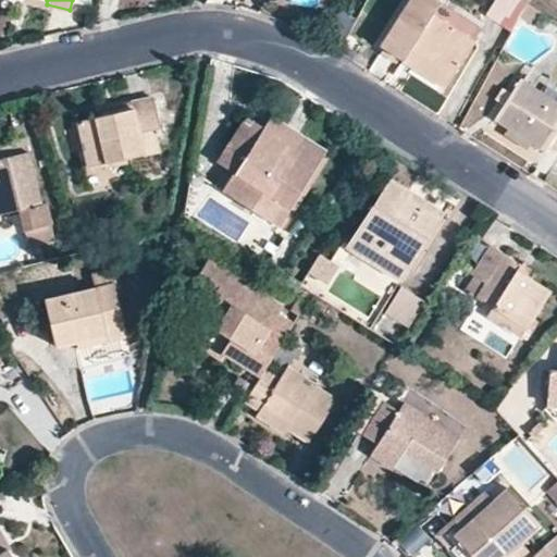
[(409,0),(380,45),(404,60),(412,48),(452,74),(474,38),(435,12),(442,0),(409,0)]
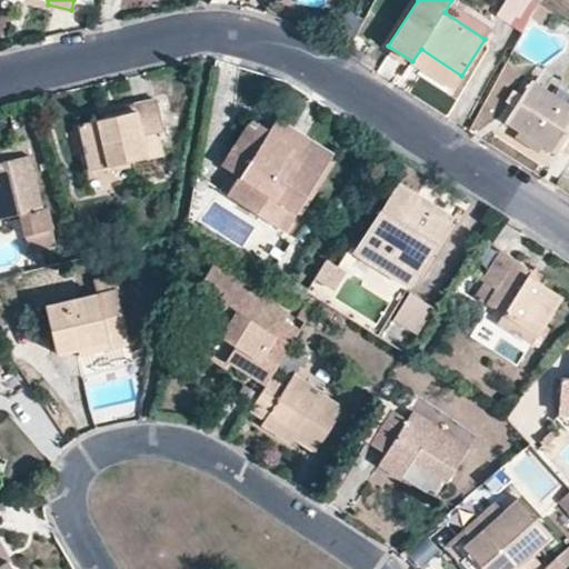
[(502,0),(527,16),(536,0),(502,0)]
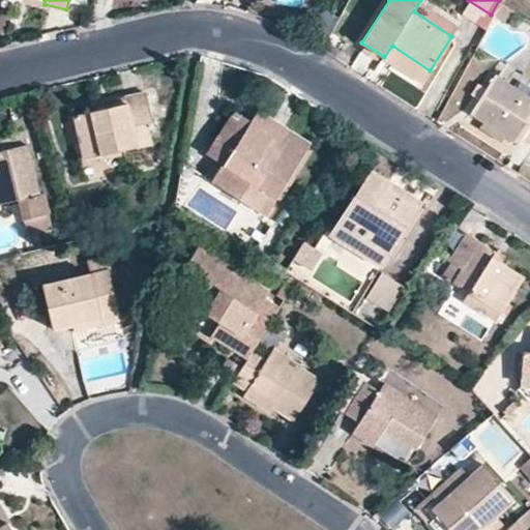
[(516,8),(501,0),(494,15),(505,23),(516,8)]
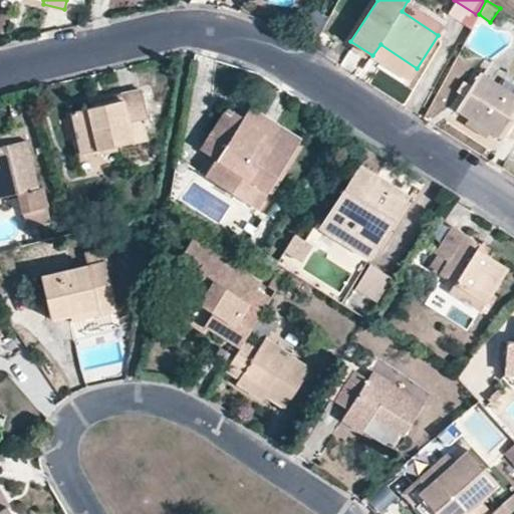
[(380,44),(372,55),(411,78),(417,68),(380,44)]
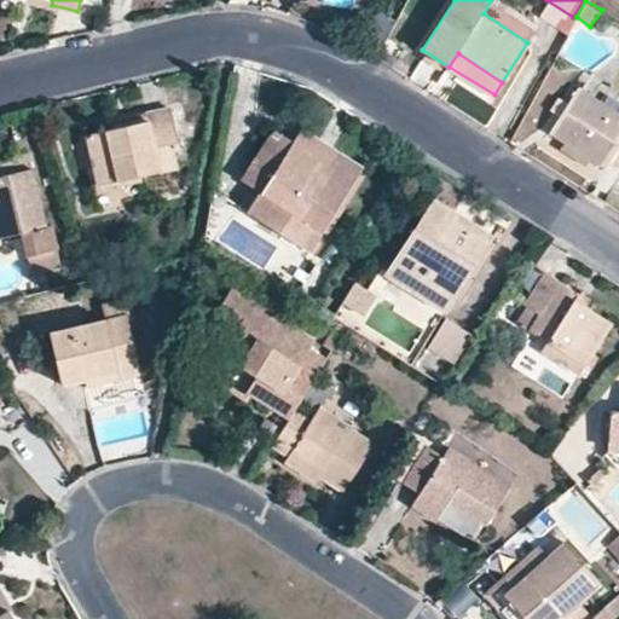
[(547,128),(565,139),(589,156),(603,166),(607,160),(618,166),(618,114),(573,87),(563,102),(556,113),(547,128)]
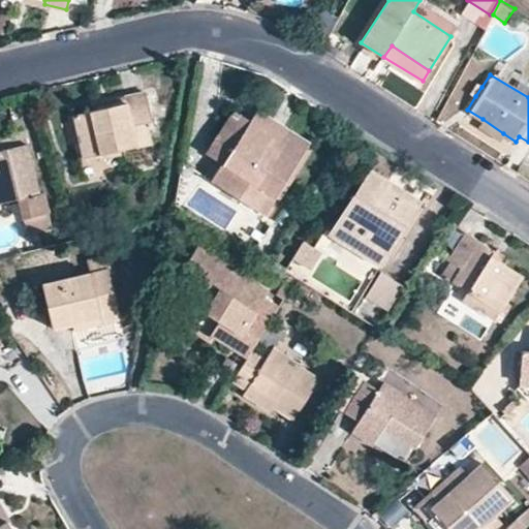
[(467,92),(475,96),(481,87),(473,82),(467,92)]
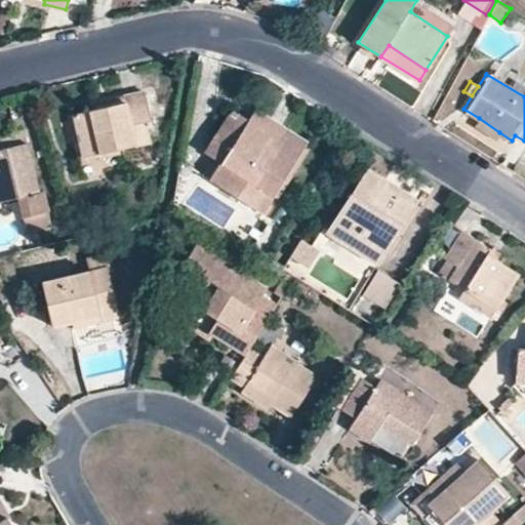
[(123,109),(94,116),(74,121),(84,162),(152,146),(148,128),(152,127),(145,96),(122,103),(123,109)]
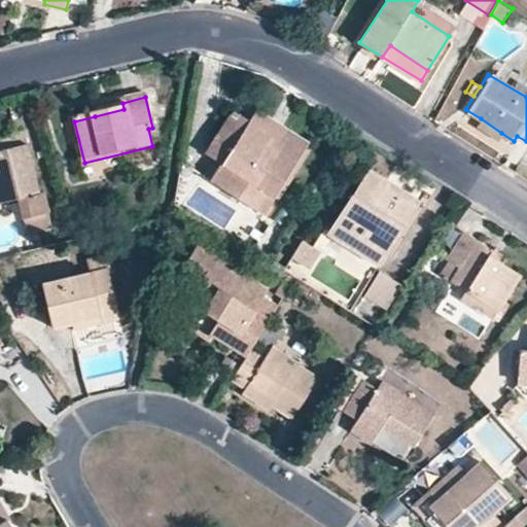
[(93,110),(95,116),(124,109),(123,103),(93,110)]
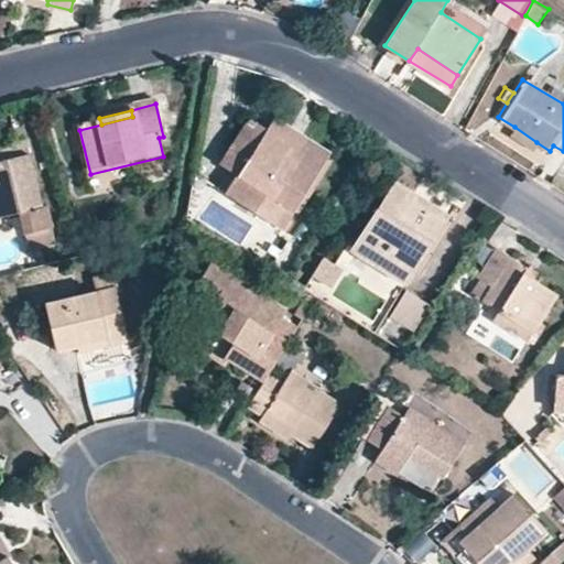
[(302,147),(331,163),(333,159),(275,121),(272,127),(286,137),(286,147),(300,153),(302,147)]
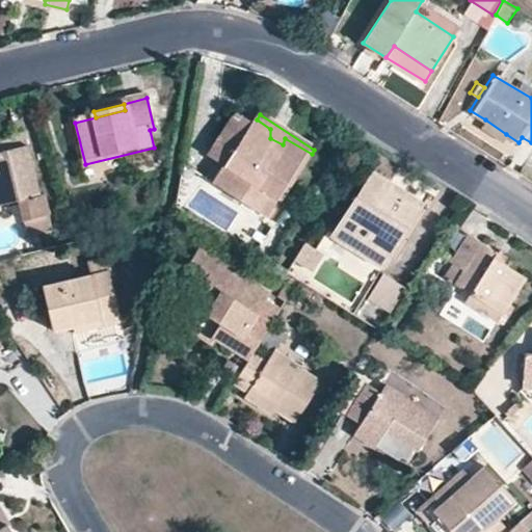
[(268,219),(312,154),(285,138),(283,144),(270,138),(270,129),(257,120),(254,125),(239,116),(217,149),(218,161),(228,167),(216,185),(268,219)]
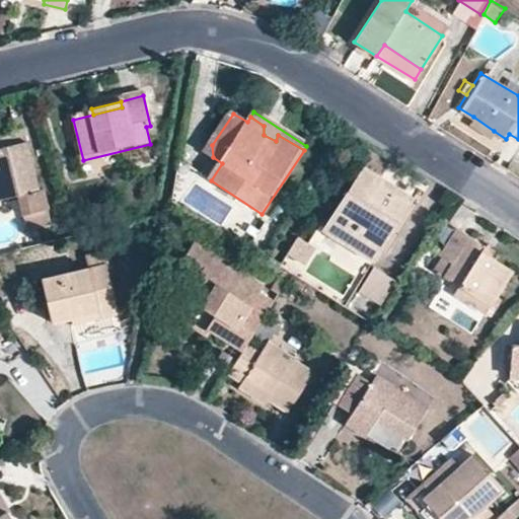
[(494,131),(473,117),(469,123),(489,136),(494,131)]
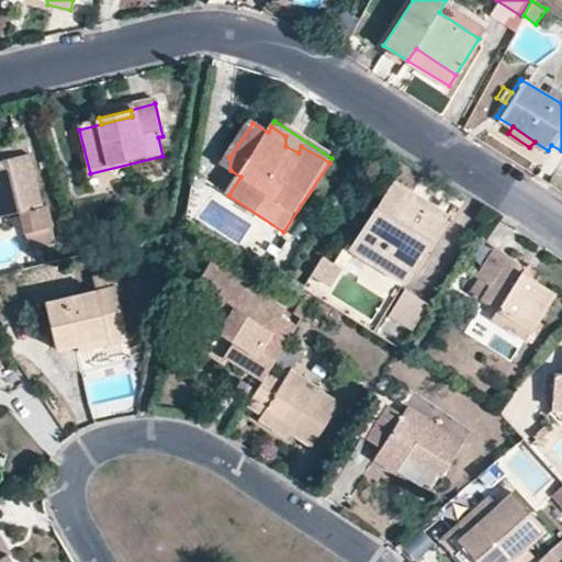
[(0,216),(22,211),(27,232),(58,223),(52,202),(42,204),(24,139),(0,146),(0,216)]
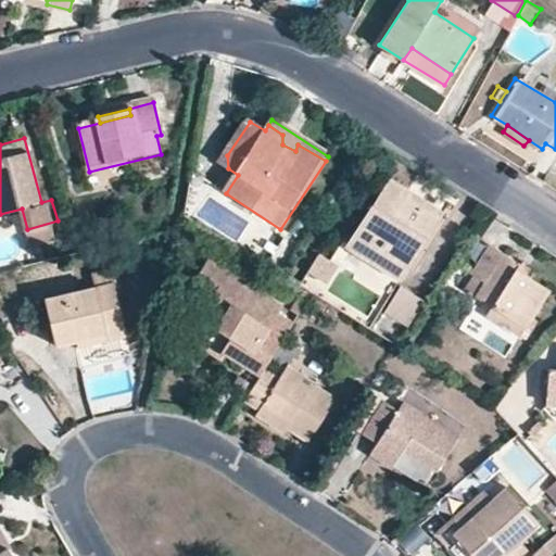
[(409,193),(388,181),(349,248),(402,280),(438,218),(406,200),(409,193)]
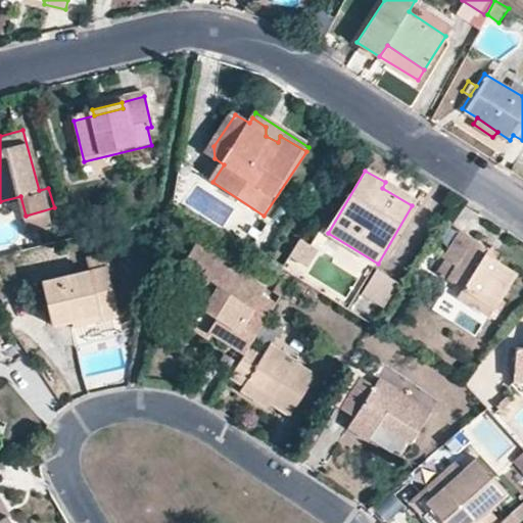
[(456,267),(447,279),(462,288),(458,294),(488,316),(516,271),(494,256),(484,251),(487,246),(461,230),(443,258),(456,267)]
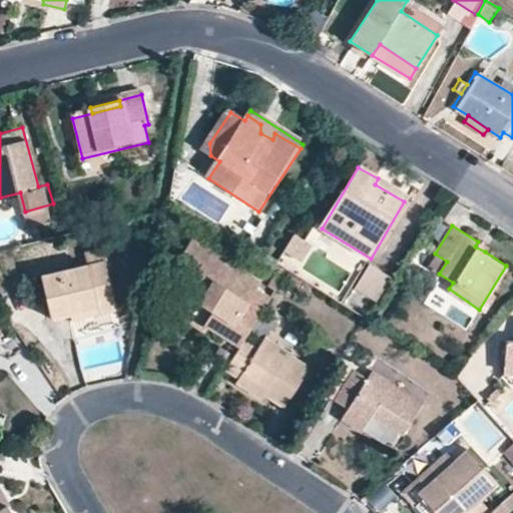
[(297,261),(307,245),(293,236),(283,252),(297,261)]
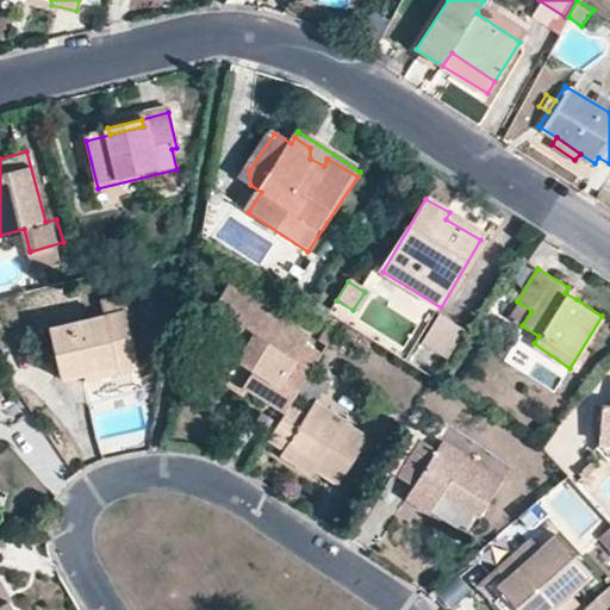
[(244,387),(285,414),(287,409),(311,371),(292,359),(305,337),(226,287),(212,312),(234,328),(219,350),(254,373),(244,387)]
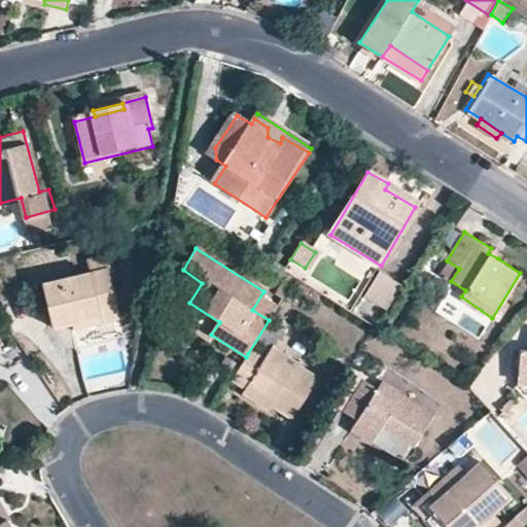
[(488,253),(498,258),(500,254),(491,248),(488,253)]
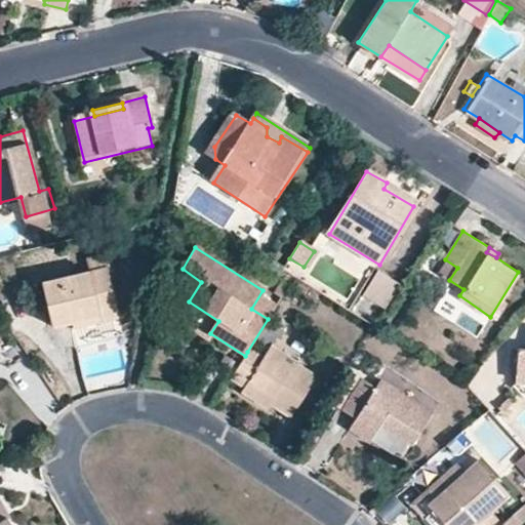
[(442,257),(432,250),(427,257),(437,264),(442,257)]
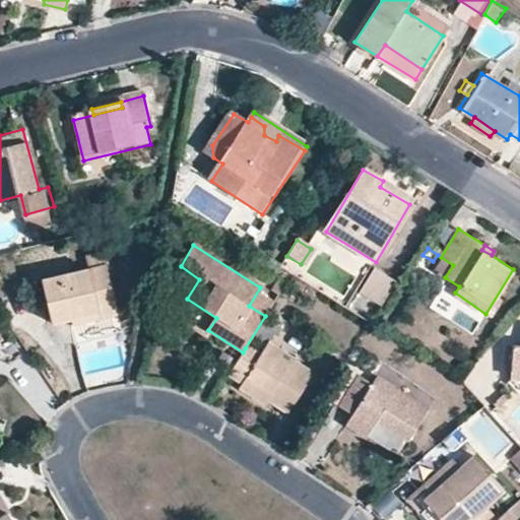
[(433,269),(445,277),(453,265),(441,257),(433,269)]
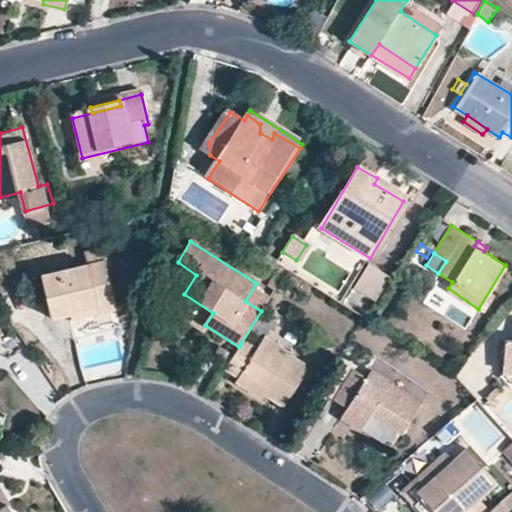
[(90,273),(107,268),(105,261),(88,265),(90,273)]
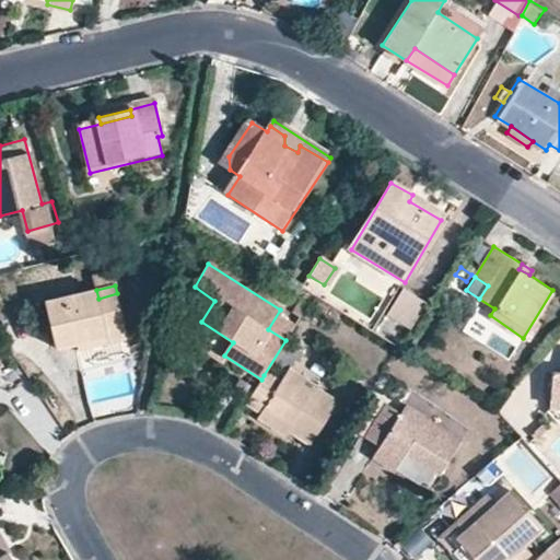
[(386,313),(416,333),(432,306),(401,288),(386,313)]
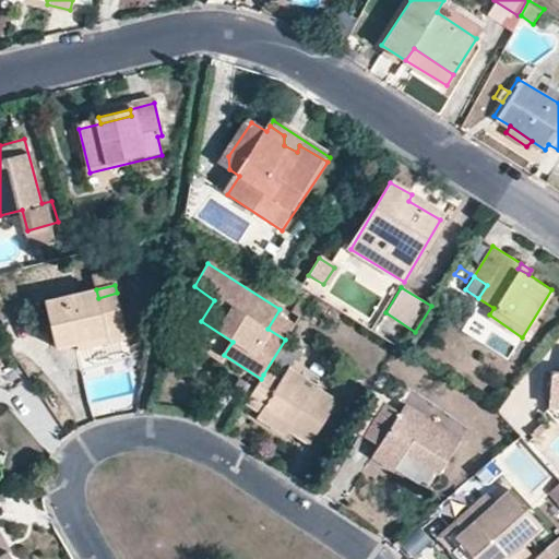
[(127,337),(117,293),(98,298),(96,289),(45,300),(54,348),(78,343),(86,341),(87,347),(127,337)]
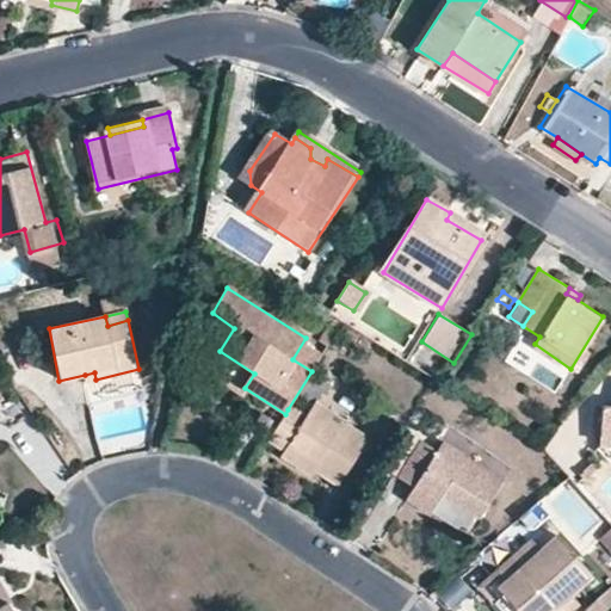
[(142,392),(139,369),(96,380),(102,402),(142,392)]
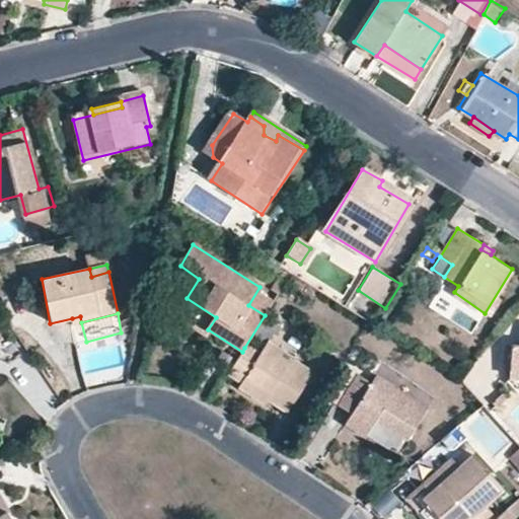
[(264,344),(261,348),(286,365),(289,359),(264,344)]
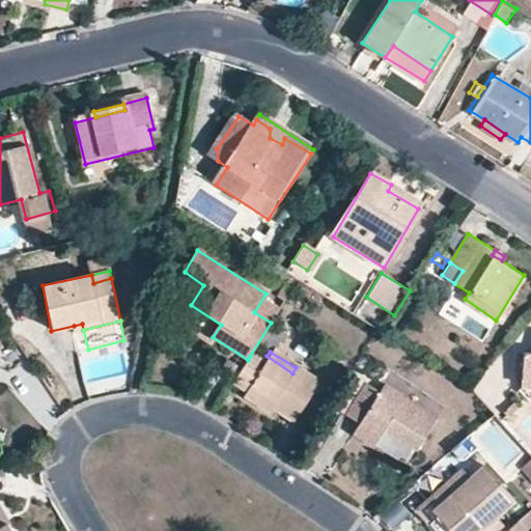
[(530,382),(530,352),(524,352),(519,380),(530,382)]
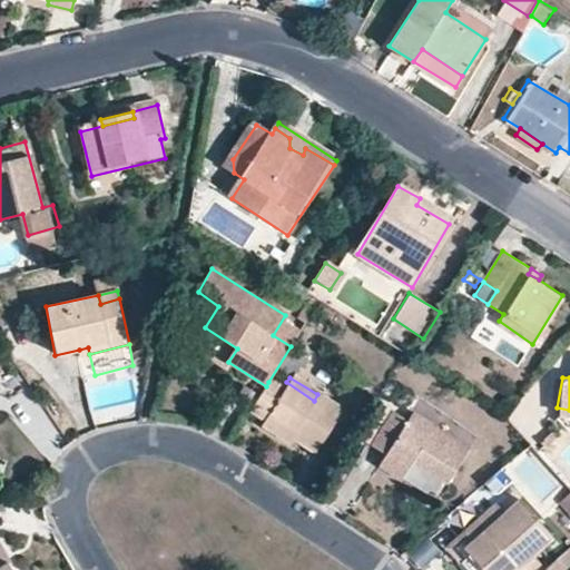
[(266,386),(251,411),(265,420),(267,416),(293,433),(291,436),(314,451),(341,410),(317,394),(314,401),(286,382),(281,390),(268,382),(266,386)]
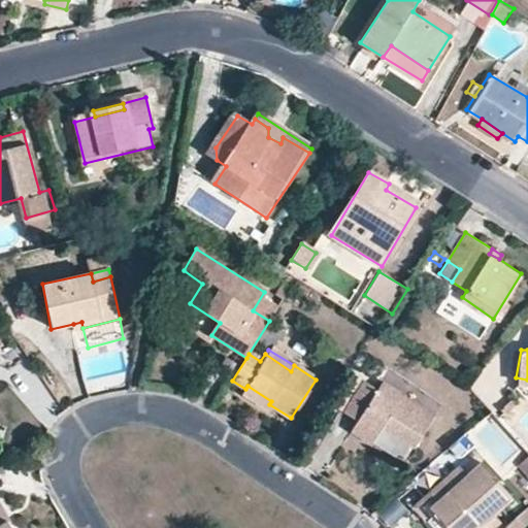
[(527,380),(516,377),(514,389),(525,400),(527,397),(527,380)]
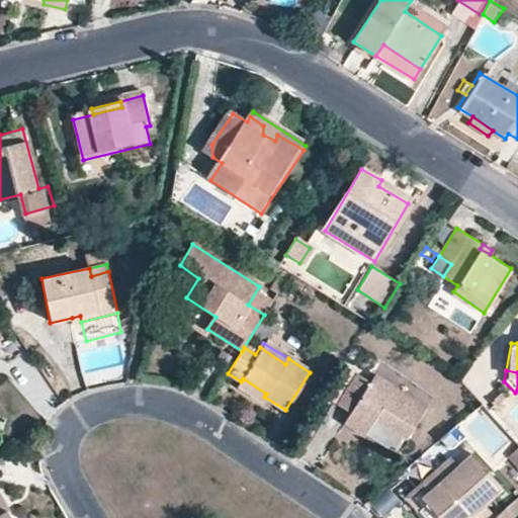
[(426,409),(392,387),(387,394),(369,382),(358,376),(338,407),(349,415),(343,424),(376,447),(384,444),(395,433),(406,439),(426,409)]
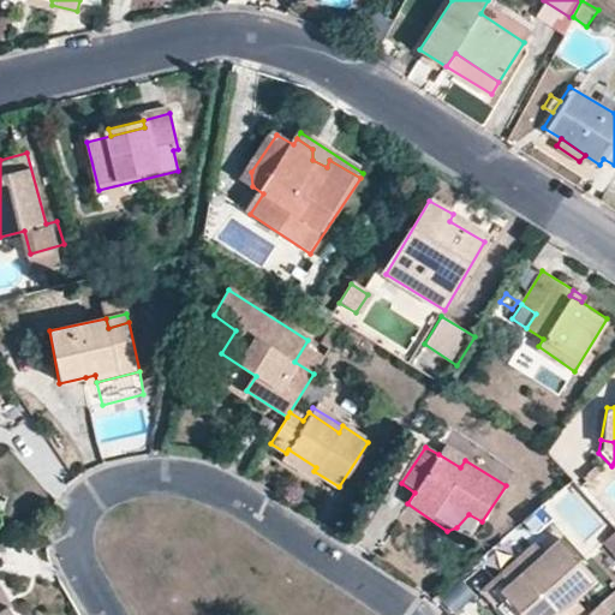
[(460,467),(465,460),(442,447),(439,454),(460,467)]
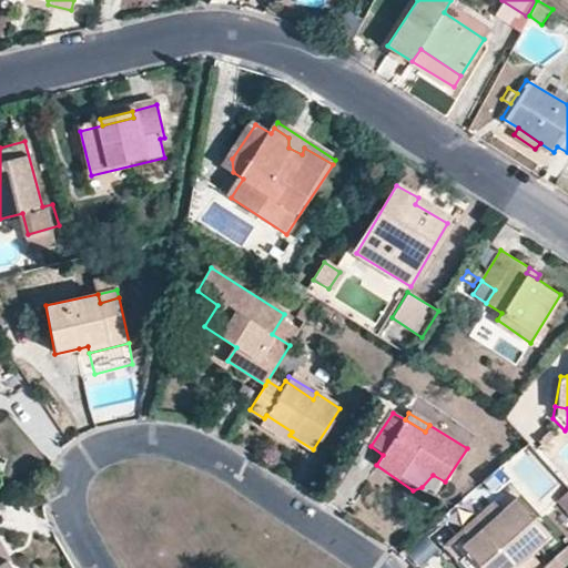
[(266,415),(264,418),(262,423),(286,439),(290,435),(292,432),(266,415)]
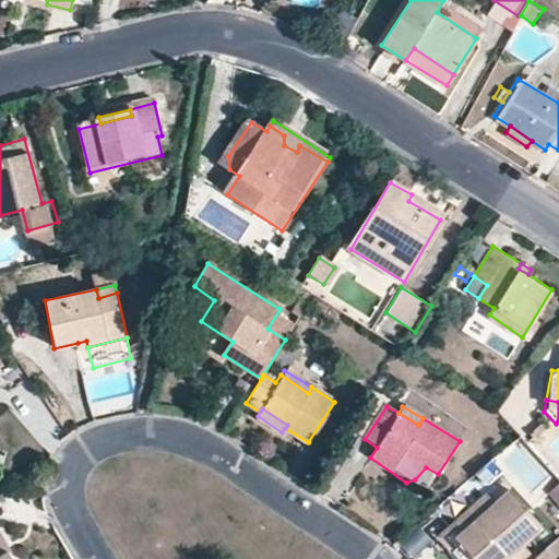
[(533,558),(523,547),(544,527),(510,490),(497,502),(458,537),(475,558),(533,558)]
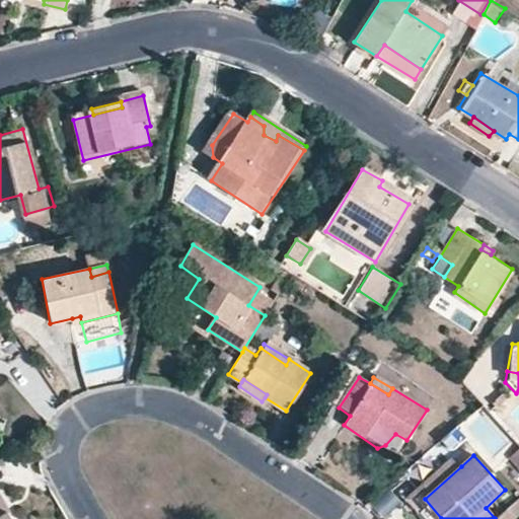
[(426,518),(441,518),(425,499),(461,466),(455,458),(410,499),(426,518)]
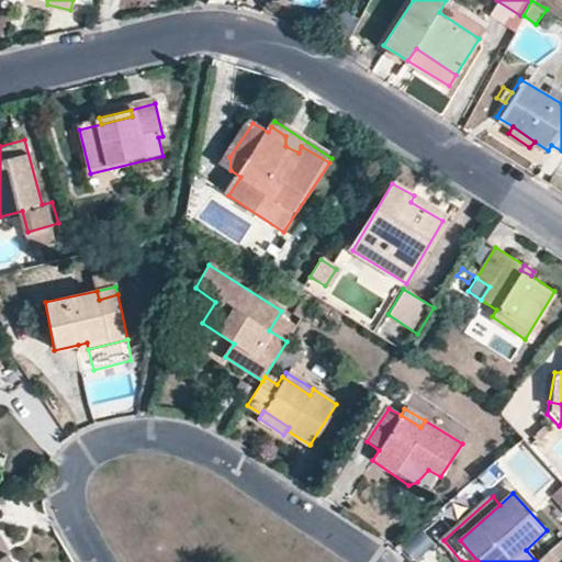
[(0,560),(9,555),(14,552),(0,527),(0,560)]
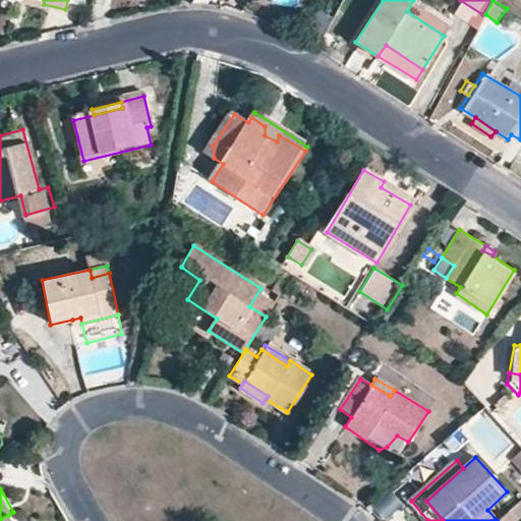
[(500,520),(517,520),(510,512),(500,520)]
